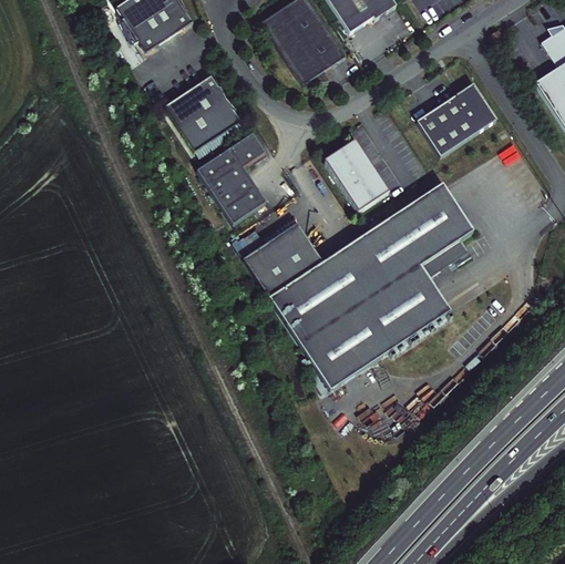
[(127,0),(117,7),(125,18),(123,19),(135,43),(141,40),(149,51),(194,20),(186,9),(188,8),(184,0),(127,0)]
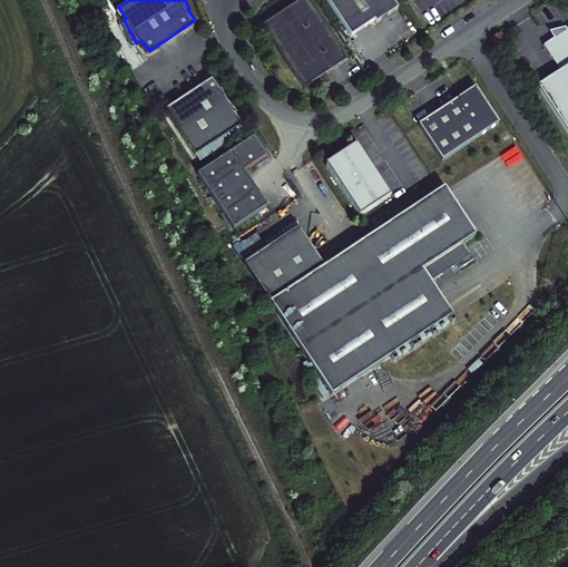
[(346,57),(309,0),(295,0),(262,22),(304,85),(346,57)]
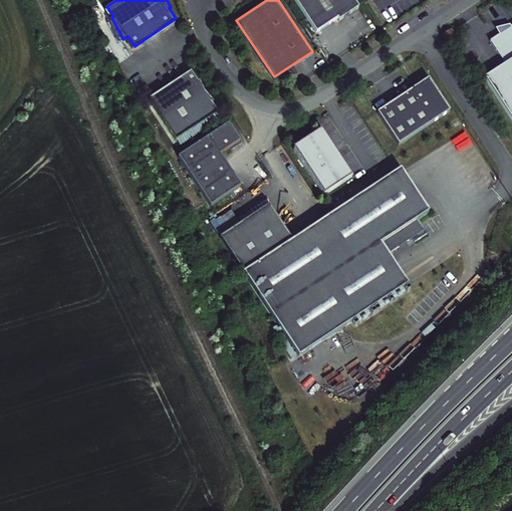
[(297,0),(317,29),(338,15),(340,18),(359,5),(356,0),(297,0)]
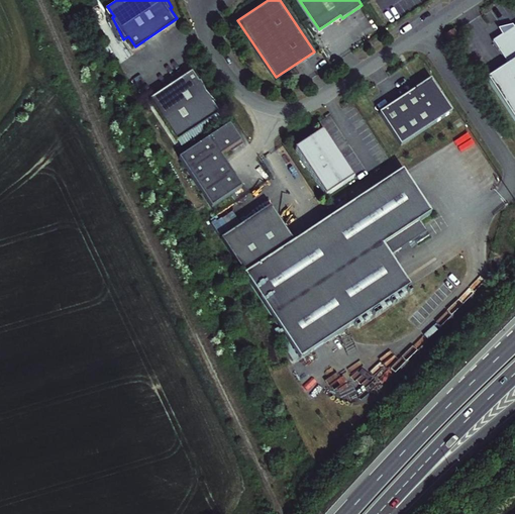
[(466,38),(457,26),(448,32),(456,44),(466,38)]
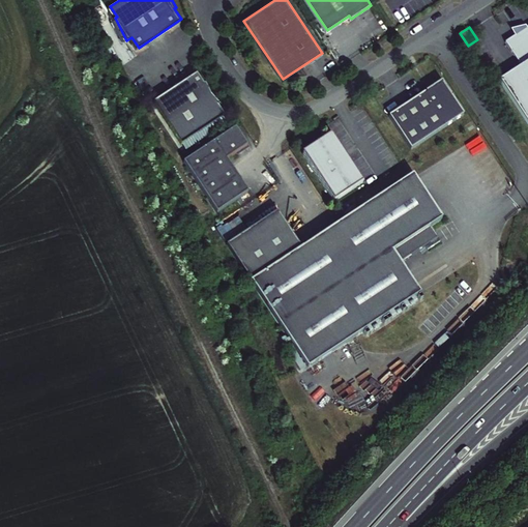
[(527,27),(508,41),(524,65),(502,80),(527,117),(527,27)]
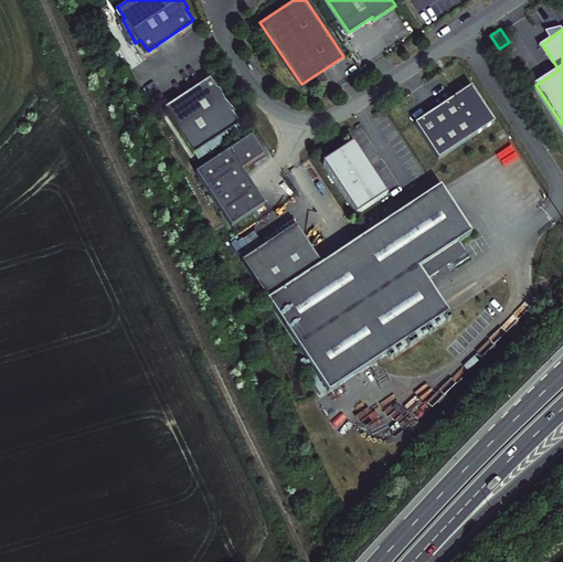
[(219,83),(211,71),(165,102),(194,147),(241,116),(233,105),(234,104),(226,94),(220,82),(219,83)]
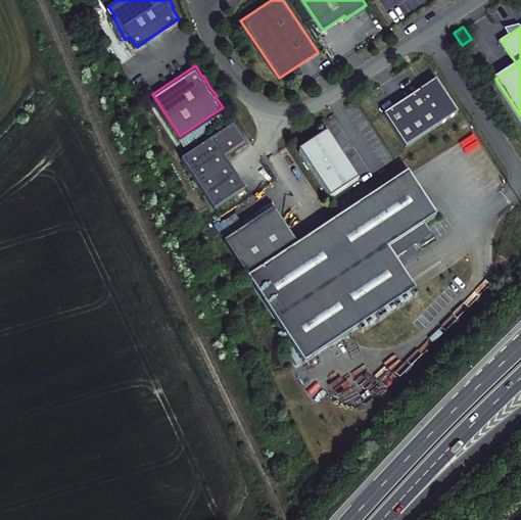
[(437,79),(386,112),(408,145),(460,111),(437,79)]
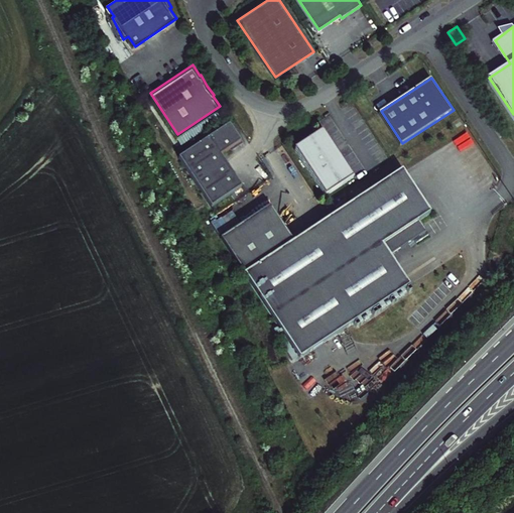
[(244,137),(231,118),(179,152),(213,202),(243,181),(223,151),(244,137)]
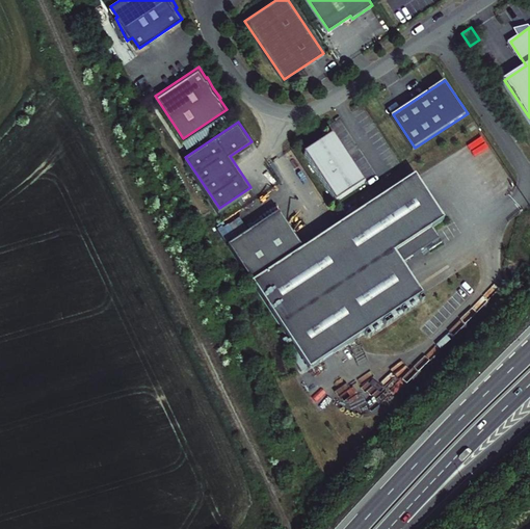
[(364,176),(333,128),(303,147),(335,194),(364,176)]
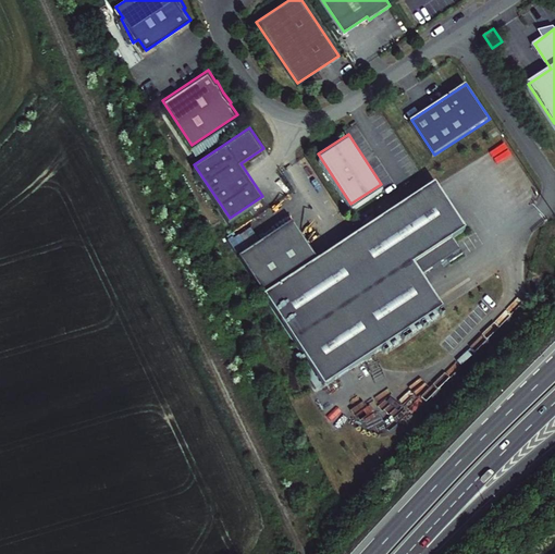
[(291,217),(238,251),(323,381),(443,303),(422,271),(460,247),(452,233),(466,224),(435,177),(317,255),(291,217)]
